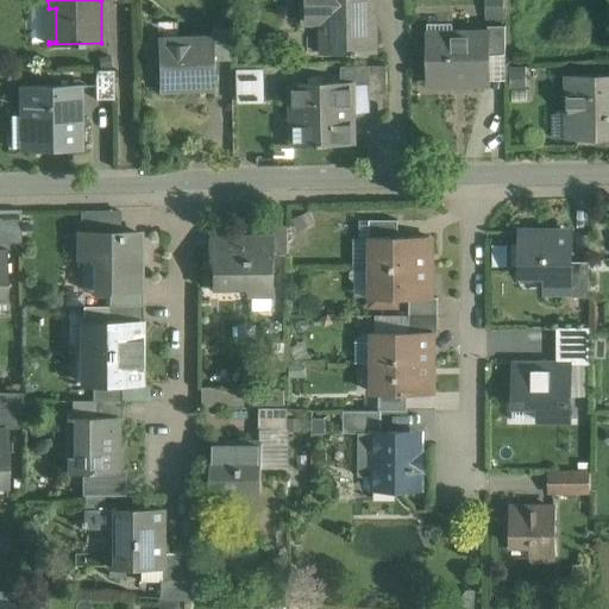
[(374,0),(307,0),(308,17),(332,16),(332,50),(320,50),(321,52),(353,51),(353,55),(358,55),(358,51),(376,51),(374,0)]
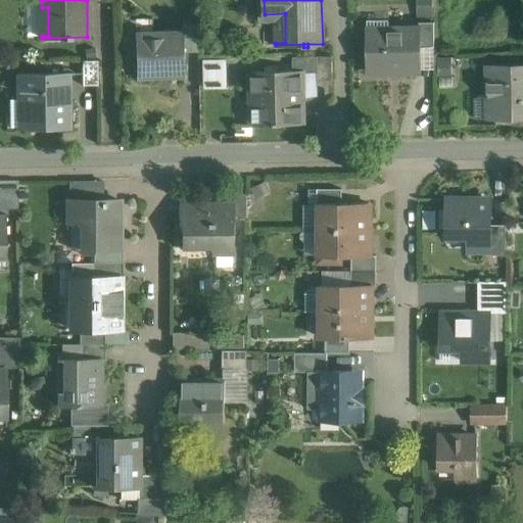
[(434,22),(419,22),(419,29),(421,29),(421,47),(435,47),(434,22)]
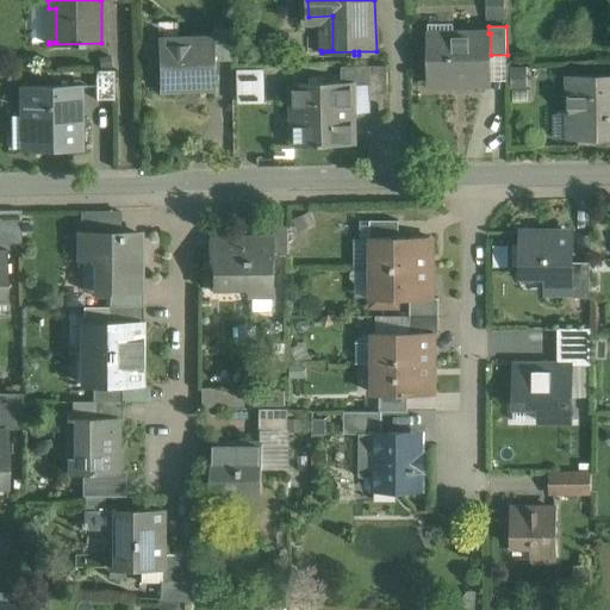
[(234,61),(232,29),(215,29),(215,39),(216,39),(217,61),(234,61)]
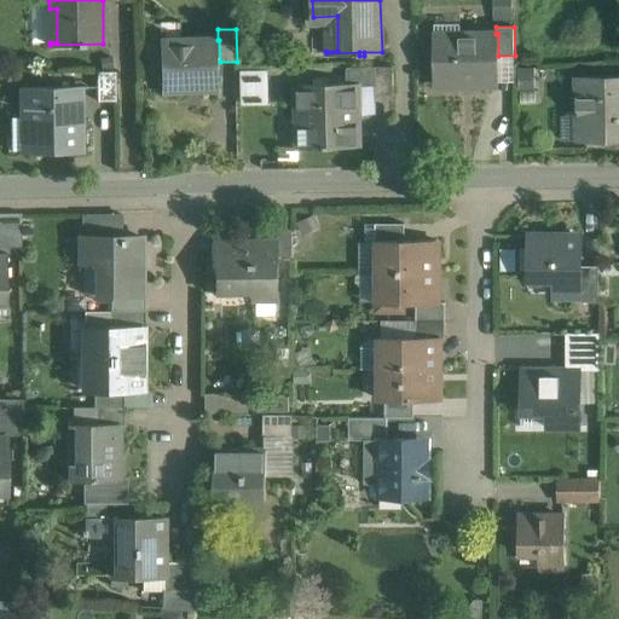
[(496,34),(458,35),(458,41),(435,41),(435,35),(434,35),(435,85),(498,85),(498,56),(498,34),(496,34)]
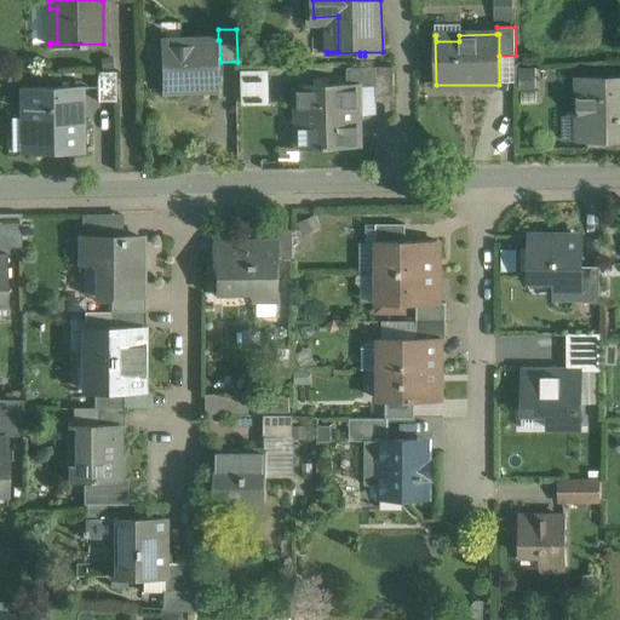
[(218,40),(195,40),(195,46),(164,47),(164,41),(161,41),(162,91),(220,90),(220,62),(219,40),(218,40)]
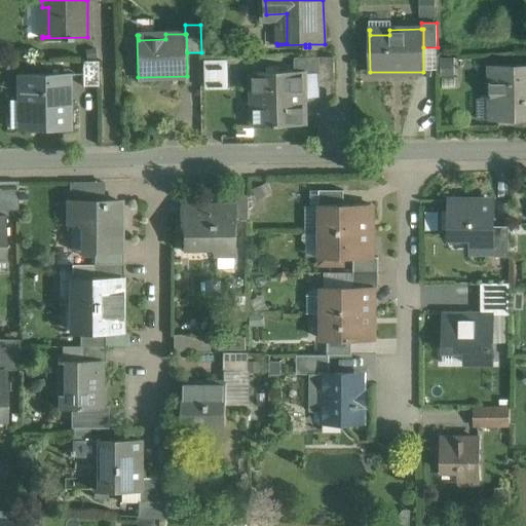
[(205,58),(207,86),(231,86),(230,57),(205,58)]
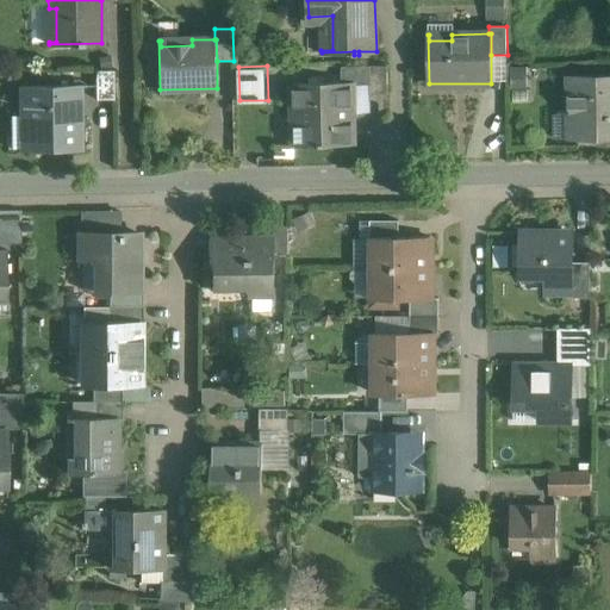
[(609,67),(607,67),(607,76),(570,76),(571,138),(609,137),(609,67)]
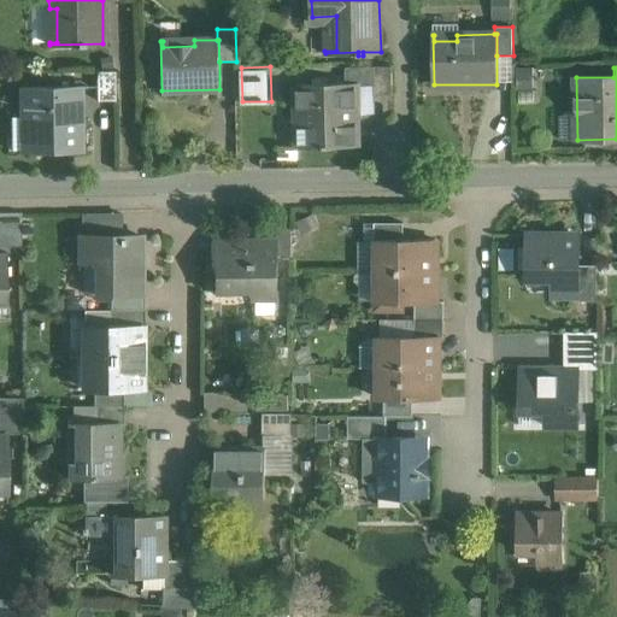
[(116,100),(116,71),(98,71),(98,100),(116,100)]
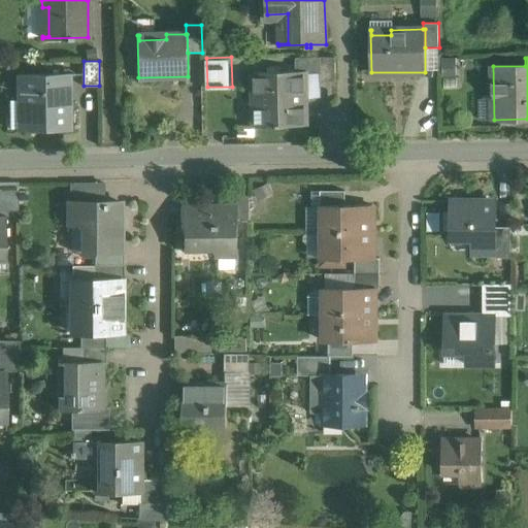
[(305,71),(254,72),(254,94),(265,93),(265,126),(276,126),(276,127),(281,126),(306,125),(305,71)]
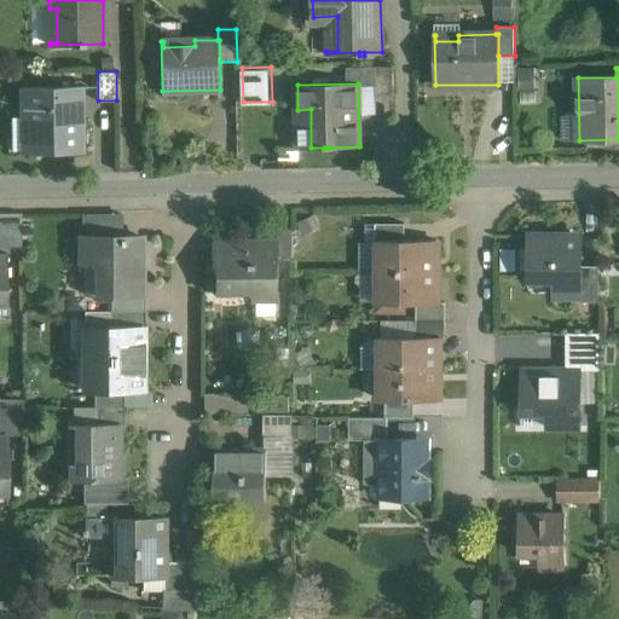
[(80,86),(23,87),(24,115),(30,115),(32,151),(24,151),(24,152),(55,152),(55,150),(81,149),(80,86)]
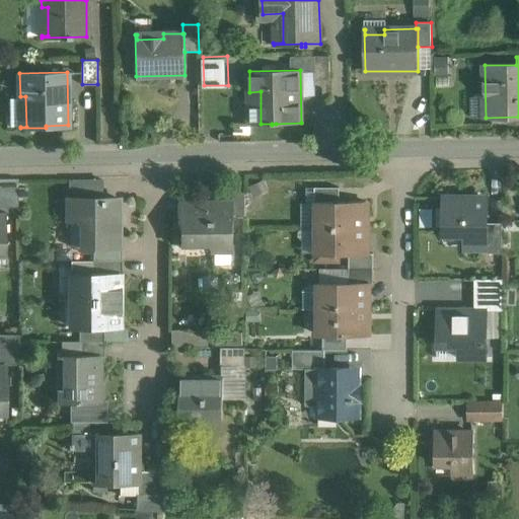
[(18,179),(0,179),(0,207),(18,208),(18,179)]
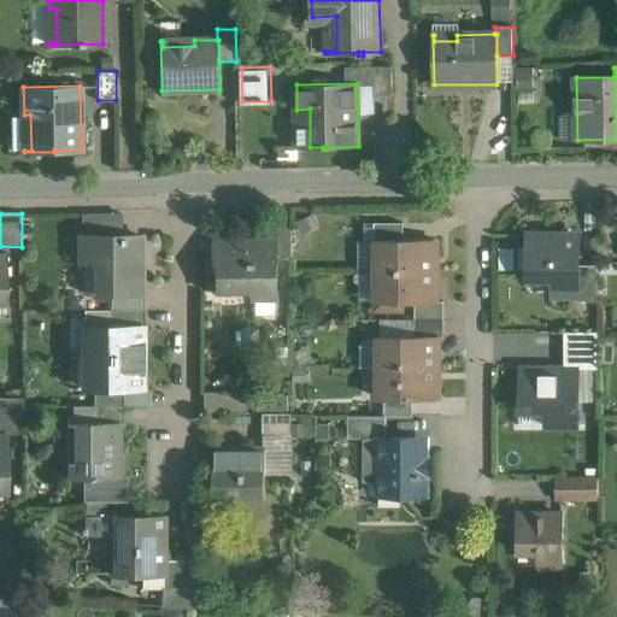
[(404,224),(375,224),(375,242),(377,242),(377,240),(404,240),(404,224)]
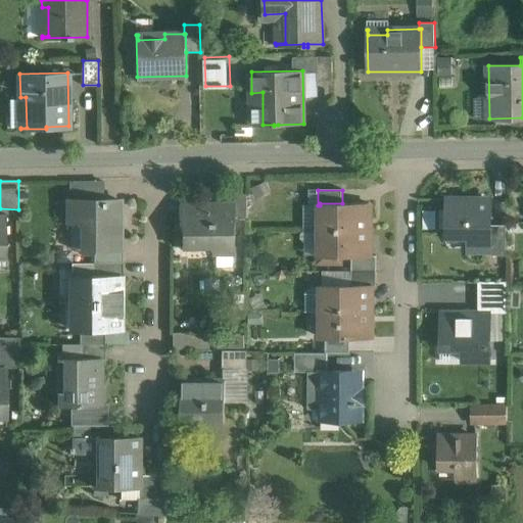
[(247,222),(247,195),(235,195),(235,204),(235,221),(247,222)]
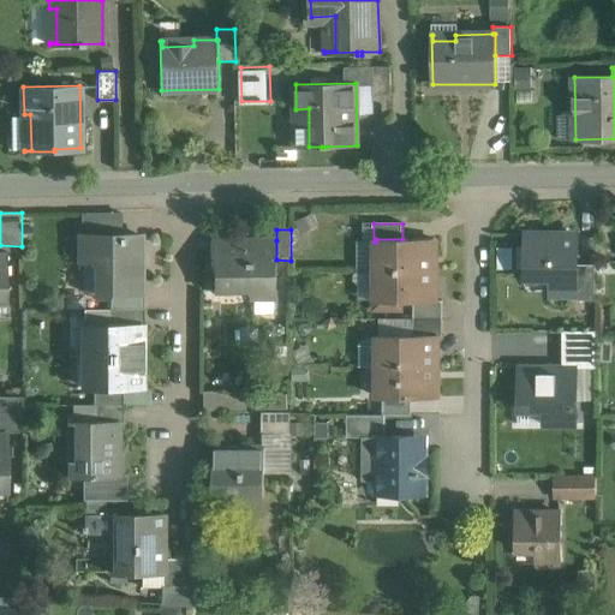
[(139,234),(82,236),(82,262),(103,262),(103,293),(111,293),(141,293),(141,291),(139,234)]
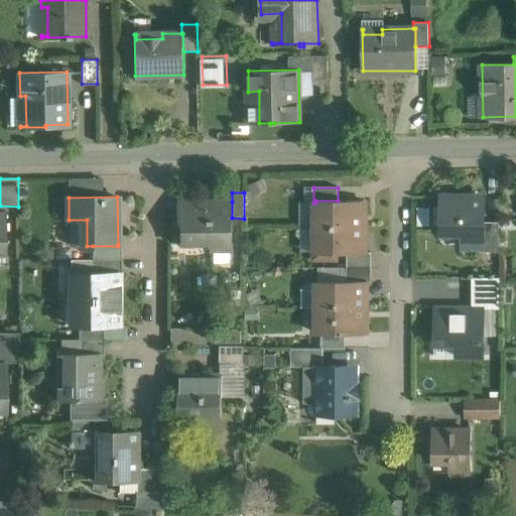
[(485,198),(440,198),(440,234),(462,234),(462,246),(483,246),(484,246),(484,223),(485,198)]
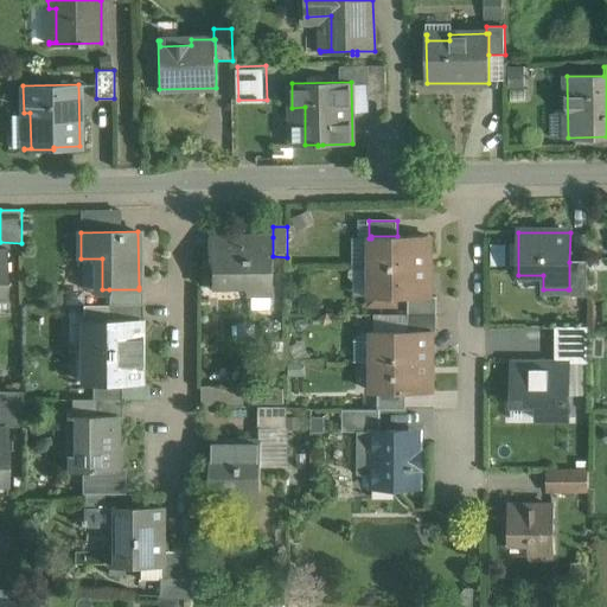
[(397,236),(371,236),(371,238),(371,267),(428,268),(428,237),(397,236)]
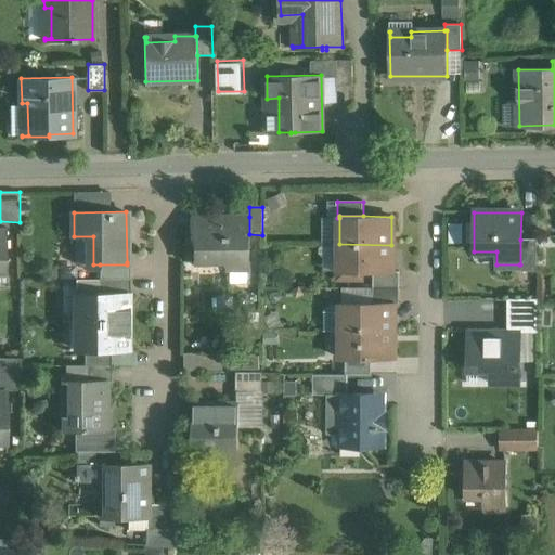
[(249,234),(249,217),(194,218),(194,258),(229,258),(229,268),(250,268),(249,234)]
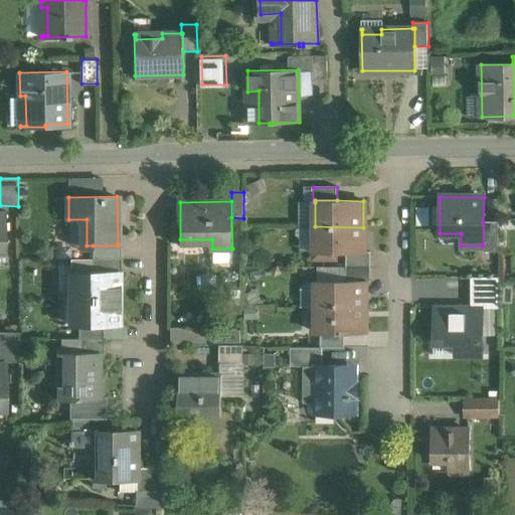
[(301,246),(312,246),(312,214),(301,214),(301,246)]
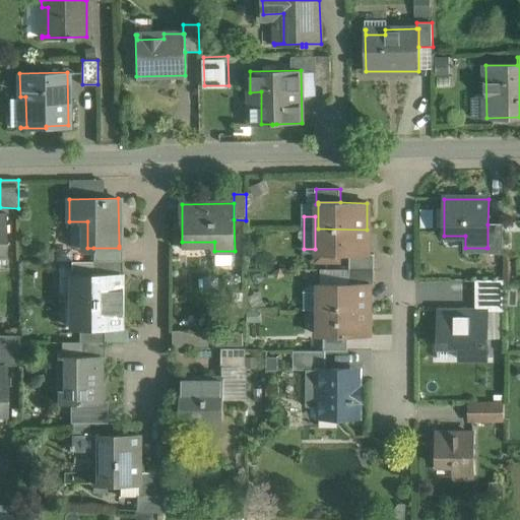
[(503,224),(488,224),(488,248),(486,248),(486,254),(503,254),(503,224)]
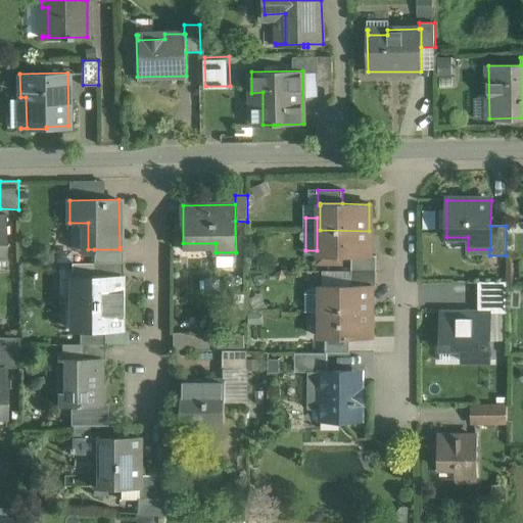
[(369,231),(320,230),(320,256),(352,257),(369,257),(369,256),(369,231)]
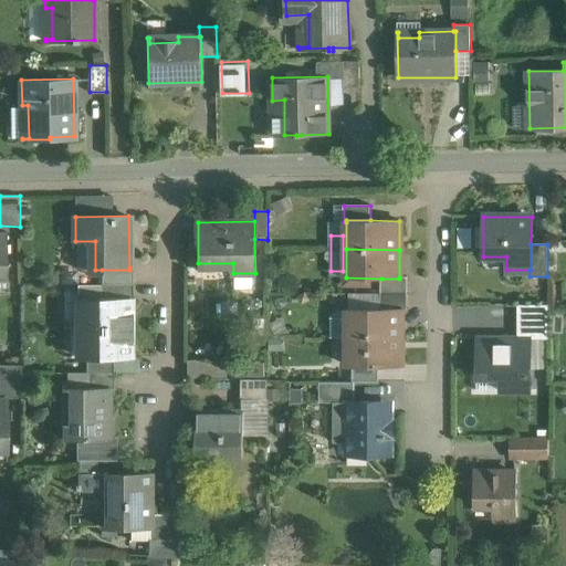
[(482,269),(505,270),(505,261),(482,260),(482,269)]
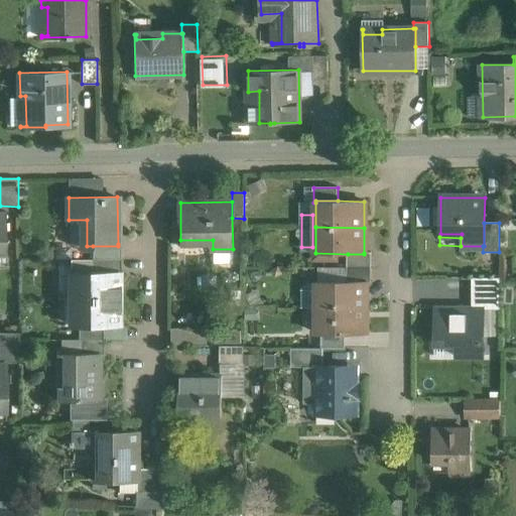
[(118,246),(93,246),(93,258),(121,258),(121,244),(118,244),(118,246)]
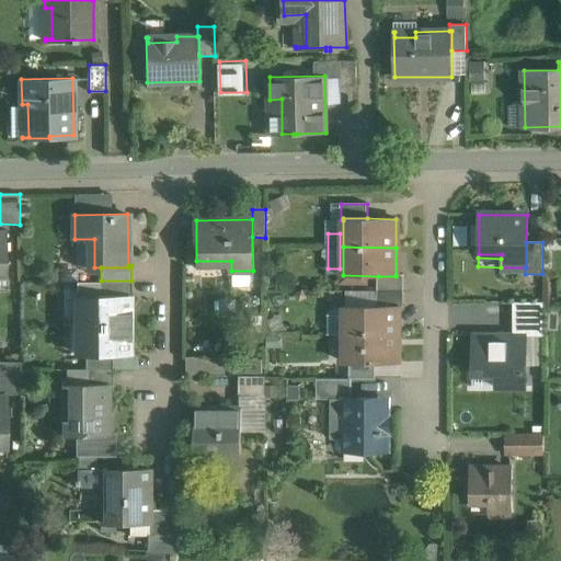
[(396,275),(396,276),(378,276),(377,292),(404,292),(404,275),(396,275)]
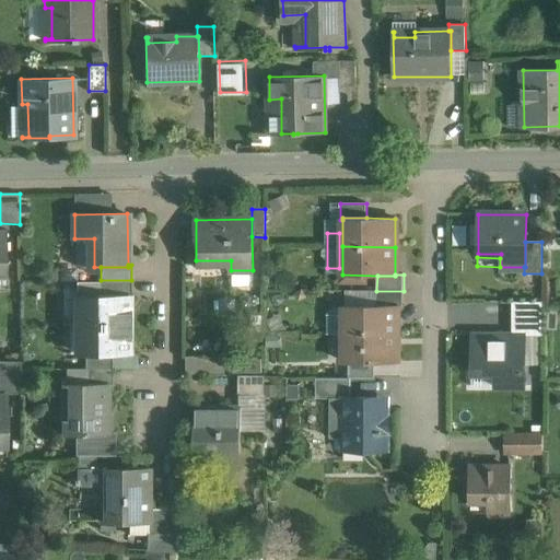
[(101,280),(100,280),(100,296),(129,296),(129,298),(131,298),(131,280),(101,280)]
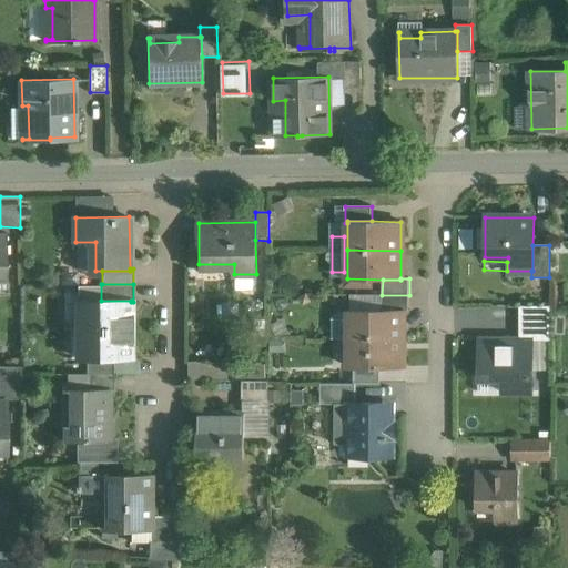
[(409,295),(382,295),(382,310),(402,310),(403,312),(409,312),(409,295)]
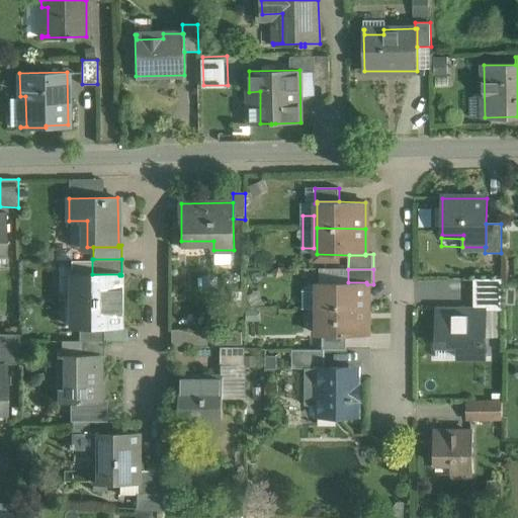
[(92,274),(71,274),(71,300),(119,300),(119,275),(119,274),(92,274)]
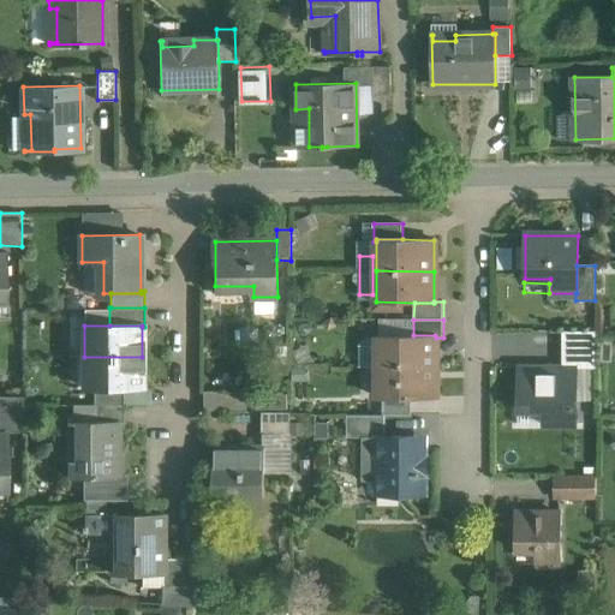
[(563,364),(598,363),(597,328),(562,328),(563,364)]
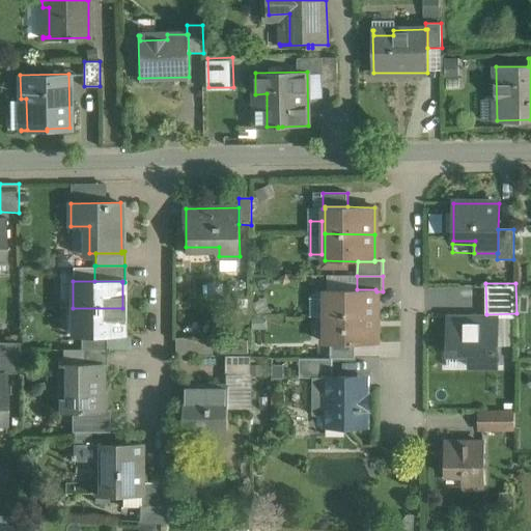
[(357,289),(327,289),(327,316),(376,316),(376,291),(375,289),(357,289)]
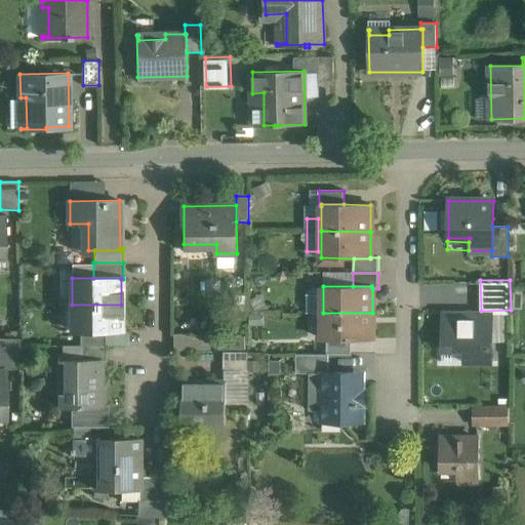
[(121,305),(72,305),(72,331),(81,331),(122,331),(121,305)]
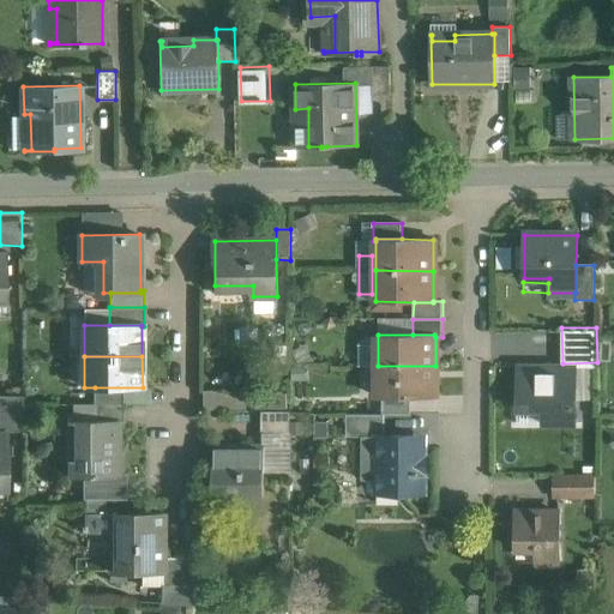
[(577,365),(518,365),(518,413),(542,413),(543,423),(577,423),(577,365)]
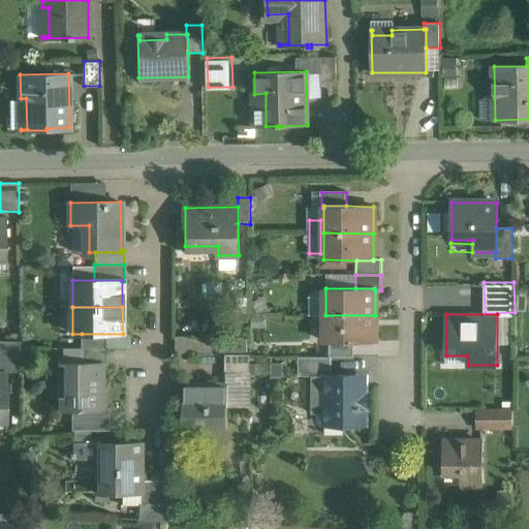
[(375,315),(325,315),(325,343),(330,343),(354,343),(374,343),(375,315)]
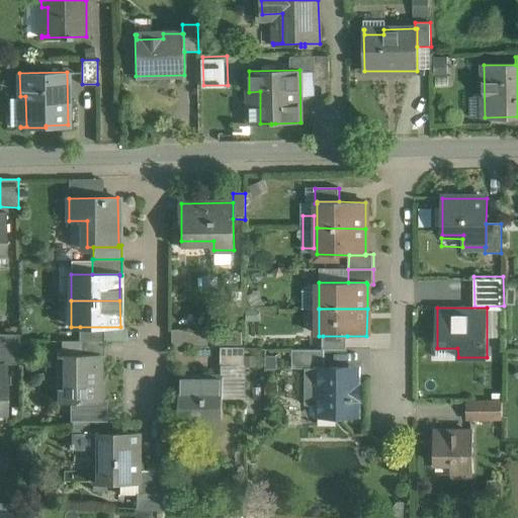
[(80,327),(80,341),(104,341),(127,341),(127,327),(120,327),(80,327)]
